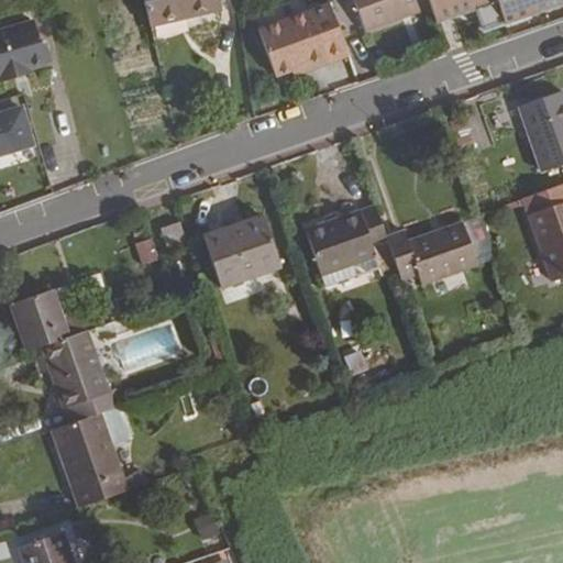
[(221,10),(218,0),(146,0),(153,25),(221,10)]
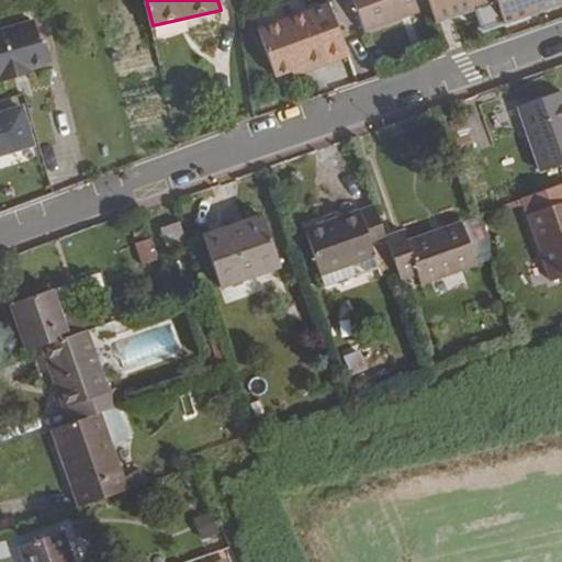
[(433,11),(428,0),(353,0),(366,34),(433,11)]
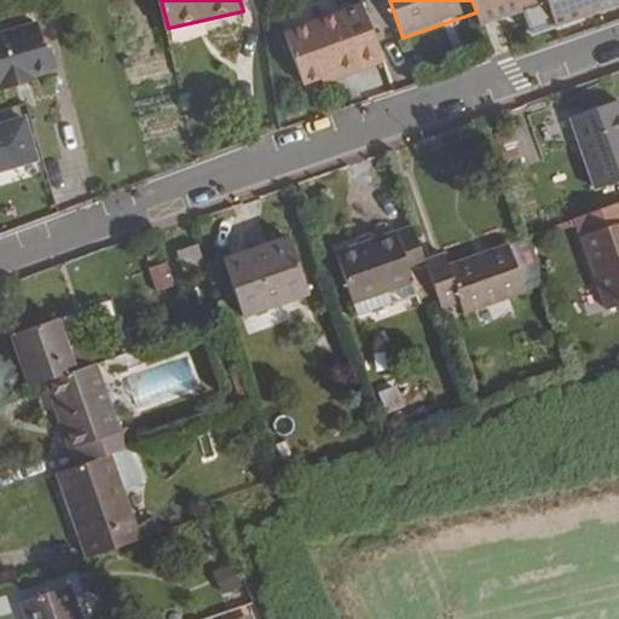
[(561,32),(618,9),(618,0),(472,0),(476,12),(482,32),(493,28),(524,17),(534,40),(561,32)]
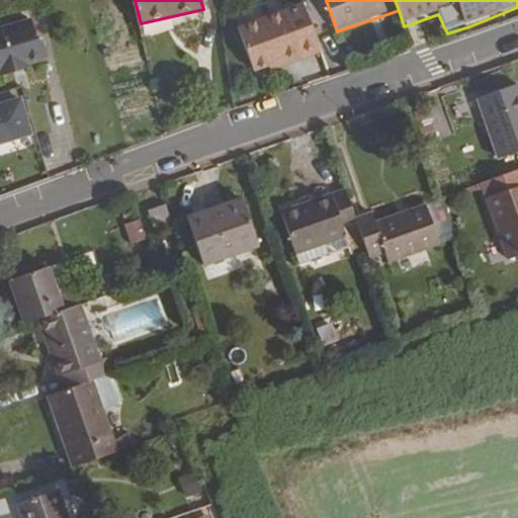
[(321,52),(303,3),(238,27),(253,71),(267,66),(269,71),(321,52)]
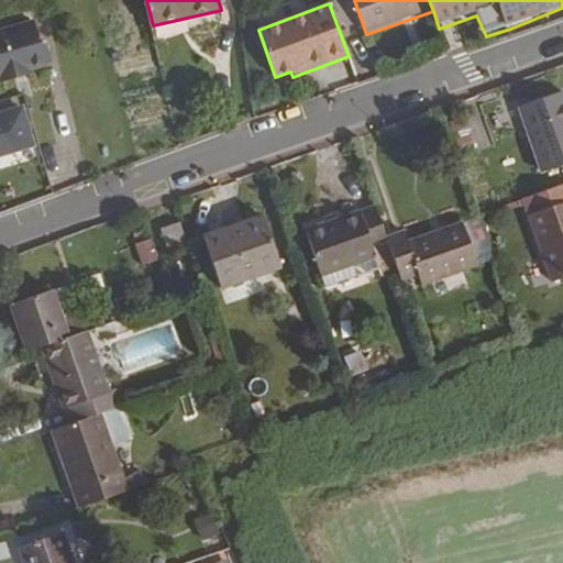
[(46,65),(34,21),(0,30),(0,83),(31,74),(31,69),(46,65)]
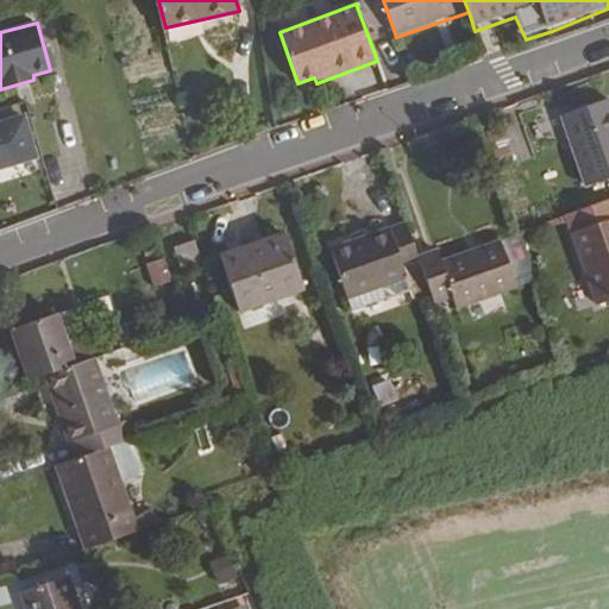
[(608,102),(608,98),(560,115),(586,187),(608,179),(608,102)]
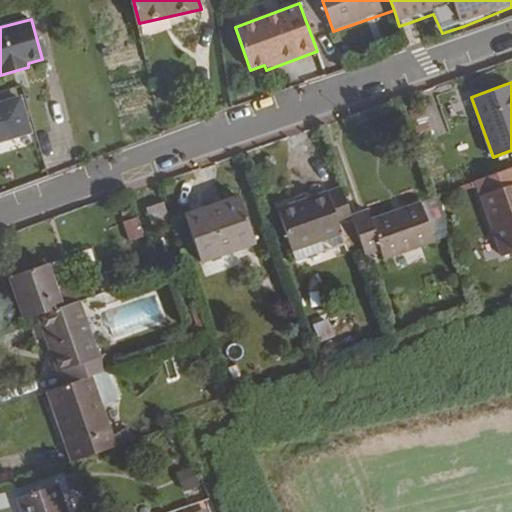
[(0,141),(30,133),(20,98),(0,103),(0,141)]
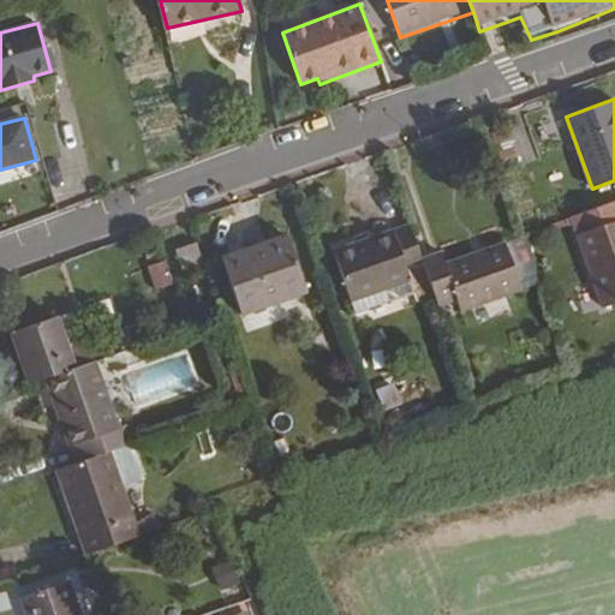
[(614,303),(614,201),(571,216),(578,234),(577,236),(603,308),(614,303)]
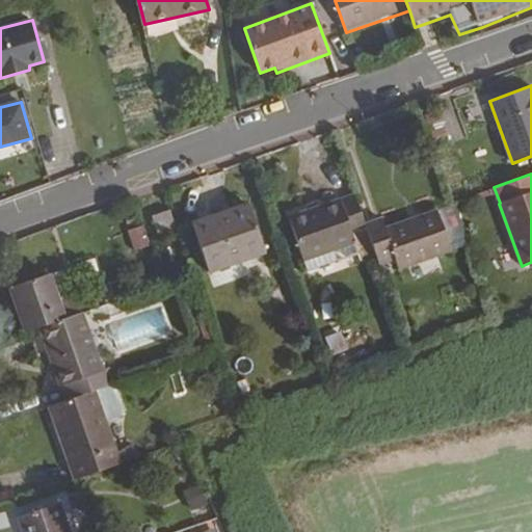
[(378,255),(367,223),(357,193),(340,201),(340,200),(288,218),(303,262),(334,251),(353,245),(360,261),(378,255)]
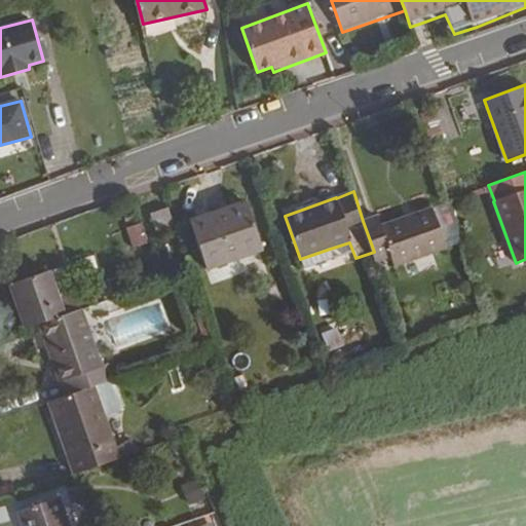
[(262,250),(245,201),(189,221),(205,269),(262,250)]
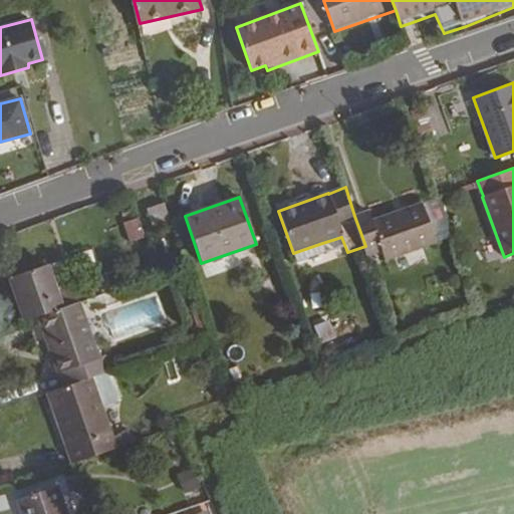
[(170,220),(164,204),(147,210),(153,226),(170,220)]
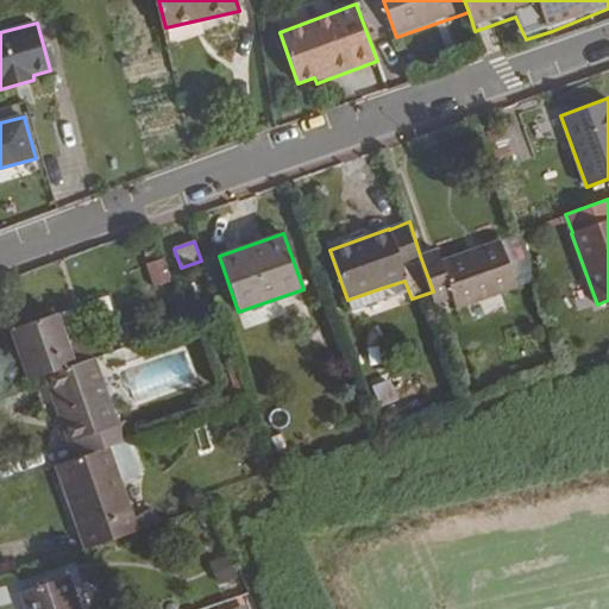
[(516,288),(500,242),(441,262),(437,250),(420,256),(433,292),(437,302),(453,296),(457,308),(516,288)]
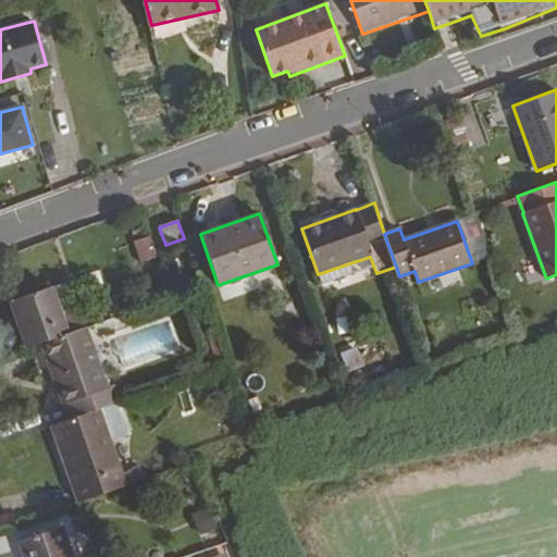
[(140,264),(157,259),(150,236),(134,242),(140,264)]
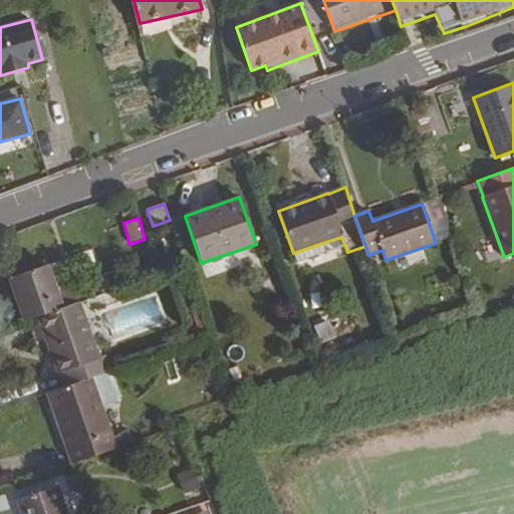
[(297,263),(325,253),(322,243),(293,253),(297,263)]
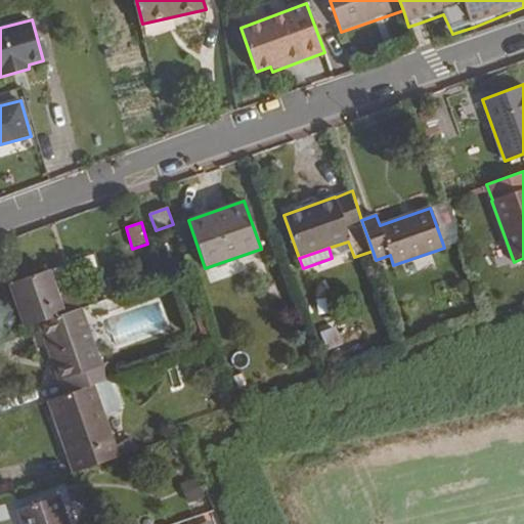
[(82,306),(114,295),(108,279),(71,292),(62,266),(48,270),(64,312),(82,306)]
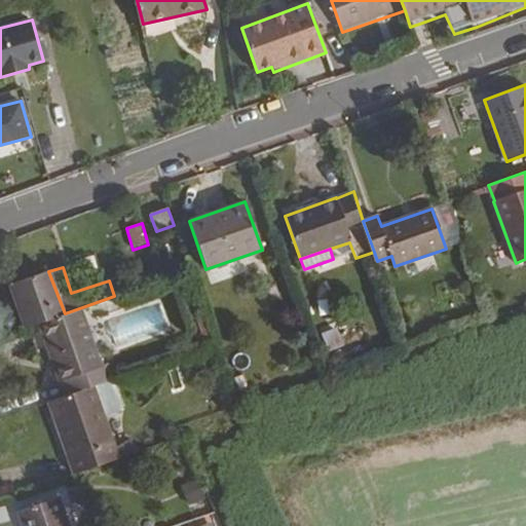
[(65,313),(48,271),(8,286),(24,328),(37,323),(65,313)]
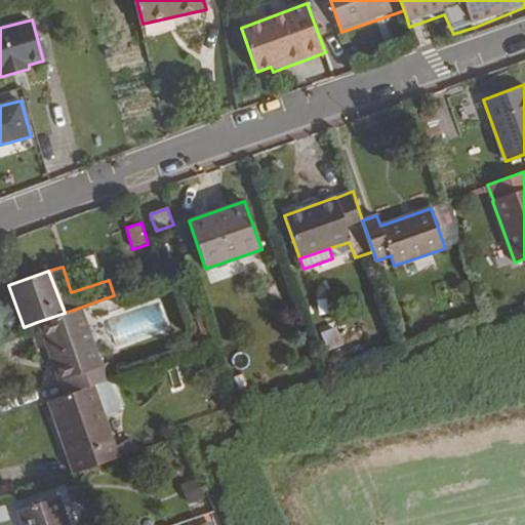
[(280,297),(276,283),(267,286),(272,301),(280,297)]
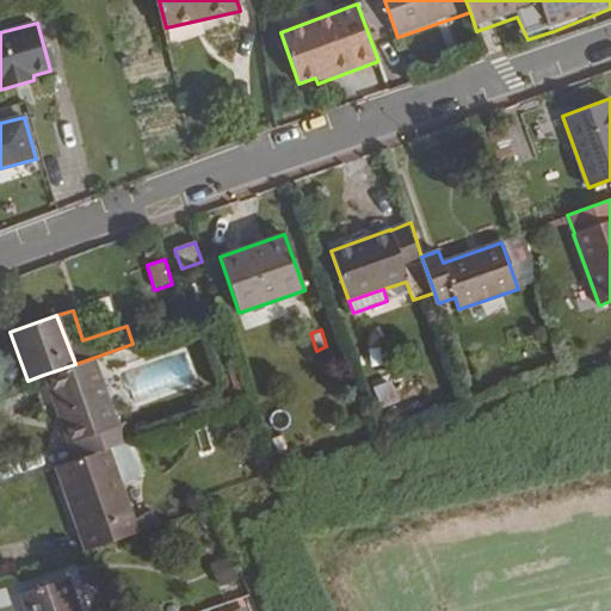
[(119,425),(96,357),(75,364),(43,375),(73,460),(130,440),(133,439),(127,423),(119,425)]
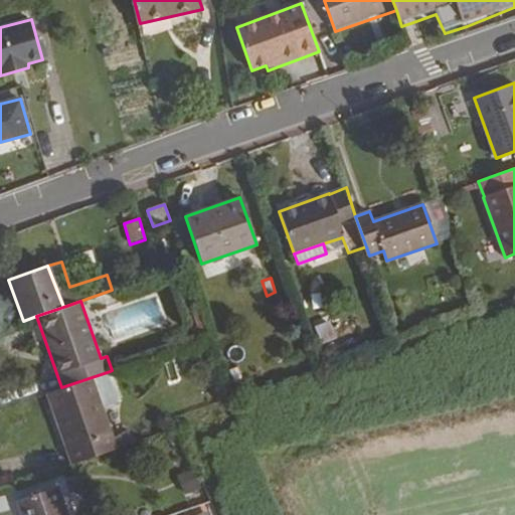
[(336,338),(329,321),(314,327),(321,344),(336,338)]
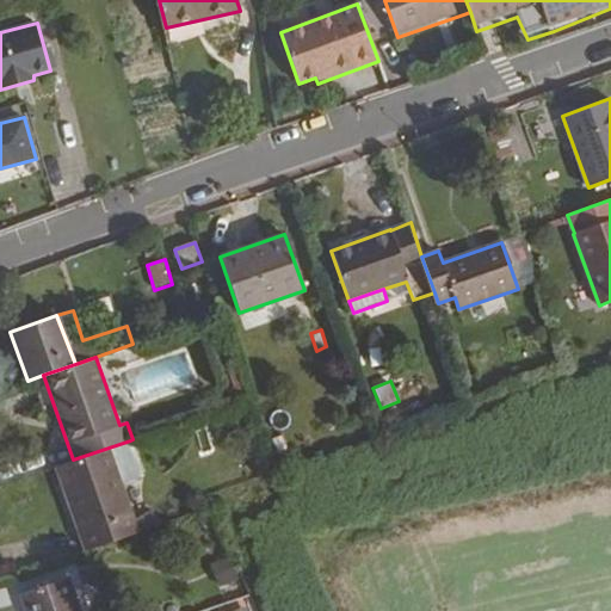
[(134,517),(122,483),(143,476),(130,440),(73,460),(59,466),(68,493),(88,549),(139,531),(134,517)]
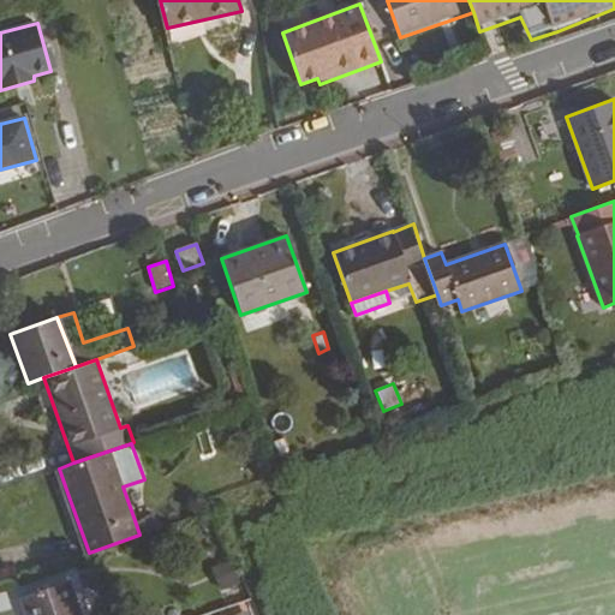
[(89,553),(69,496),(65,497),(85,554),(89,553)]
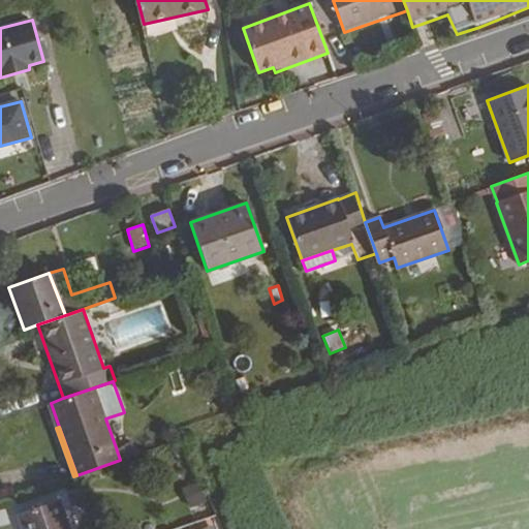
[(137,454),(132,440),(116,447),(120,460),(137,454)]
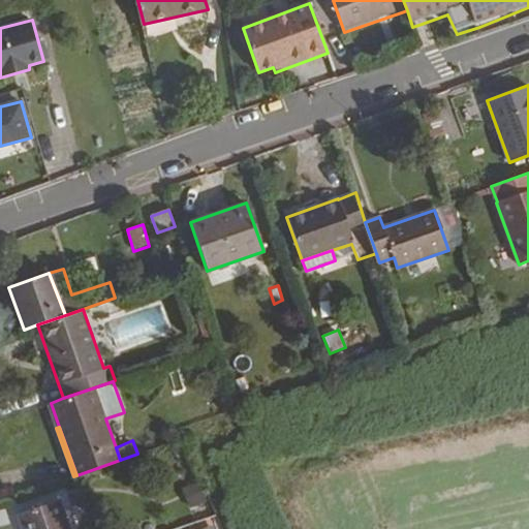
[(68,528),(59,500),(17,515),(22,528),(68,528)]
